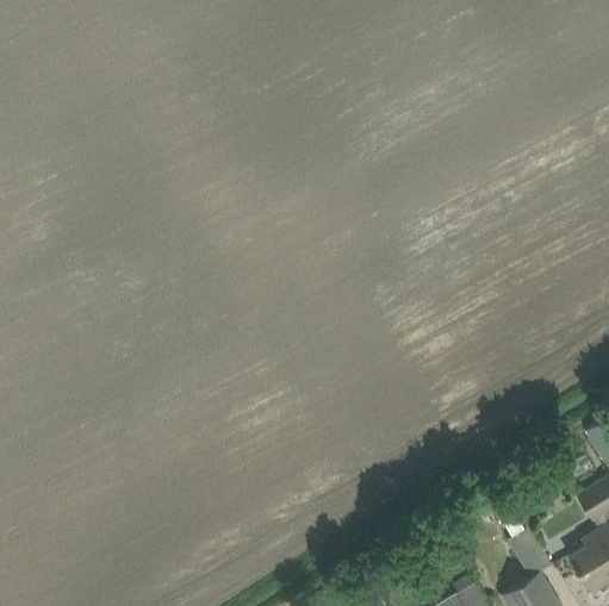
[(608,460),(608,429),(603,419),(584,431),(588,437),(586,437),(600,458),(601,457),(604,463),(608,460)]
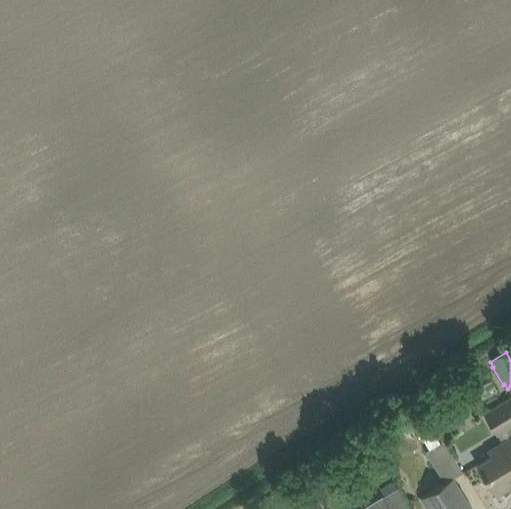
[(496,435),(501,443),(486,452),(490,458),(477,467),(495,497),(510,487),(508,482),(510,479),(510,434),(507,428),(510,425),(510,399),(483,415),(495,435),(496,435)]
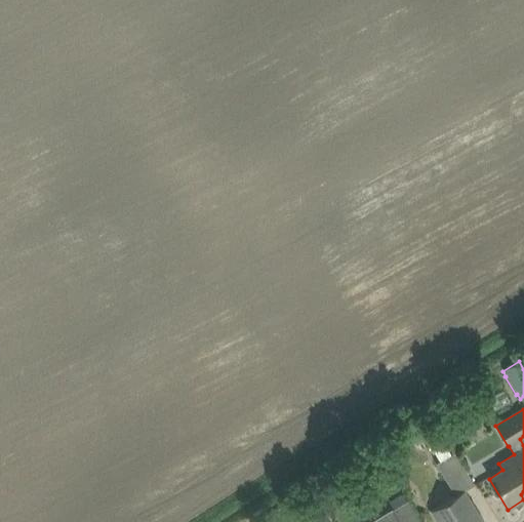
[(460,438),(468,427),(456,419),(449,431),(460,438)]
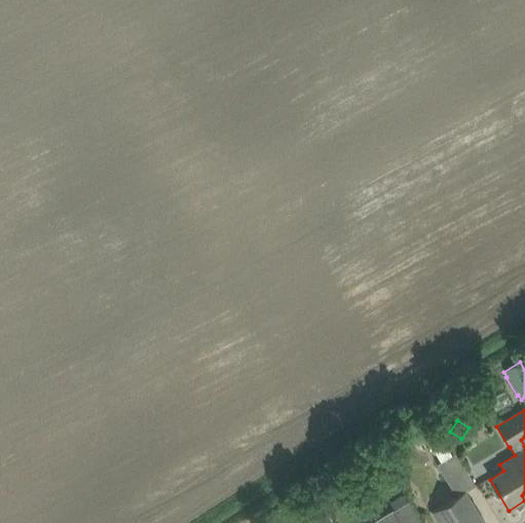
[(434,454),(440,463),(436,465),(456,497),(432,513),(438,522),(483,522),(465,493),(476,487),(455,454),(450,456),(445,447),(434,454)]
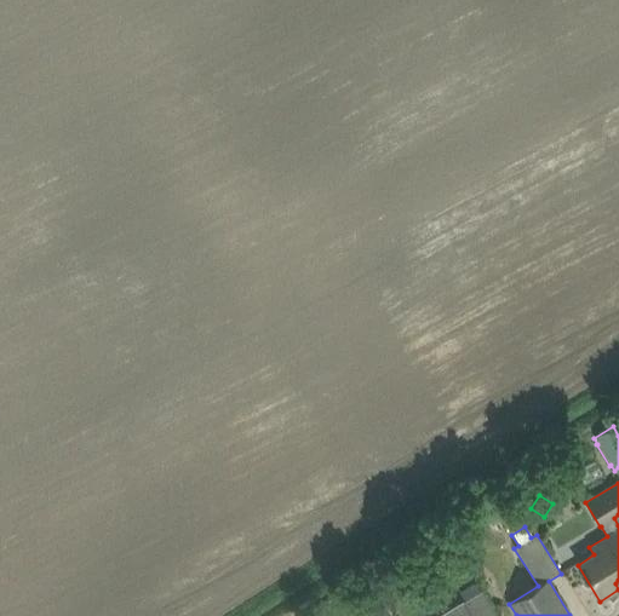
[(464,603),(480,593),(475,583),(458,594),(464,603)]
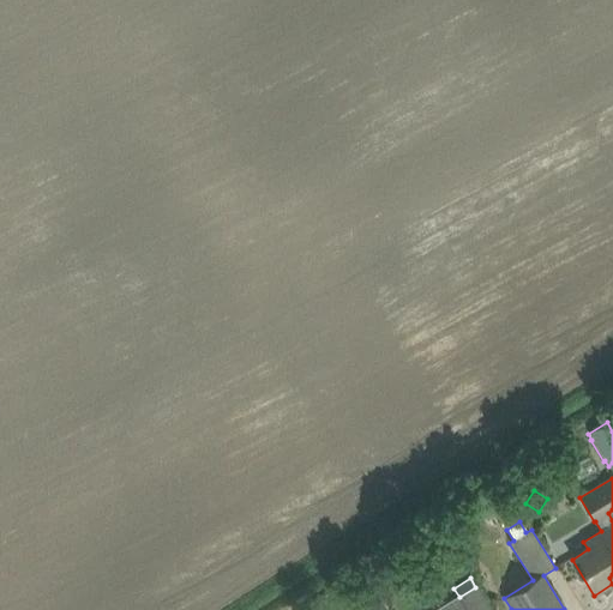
[(490,609),(476,587),(475,587),(460,597),(458,598),(466,609),(490,609)]
